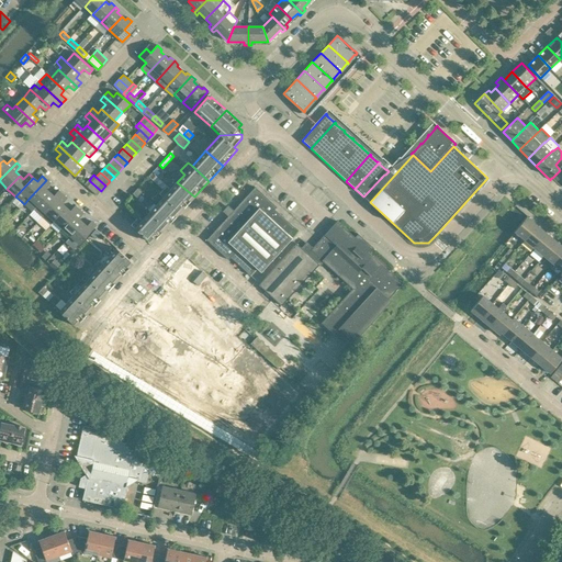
[(29,199),(24,204),(32,212),(33,211),(37,206),(49,192),(45,189),(51,183),(46,180),(29,199)]
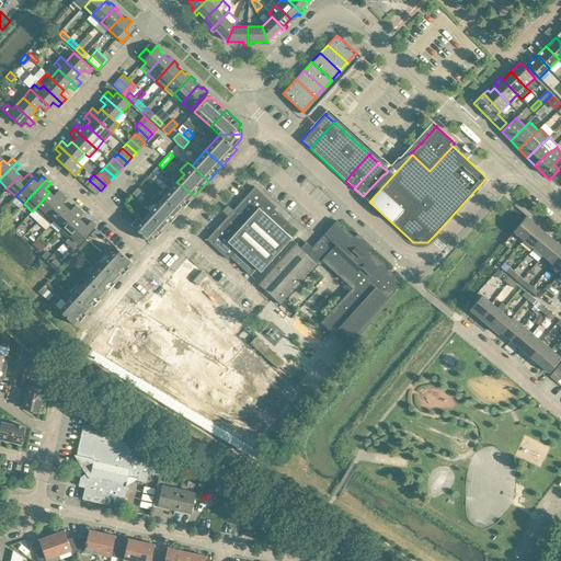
[(89,180),(84,184),(96,195),(101,191),(91,182),(89,180)]
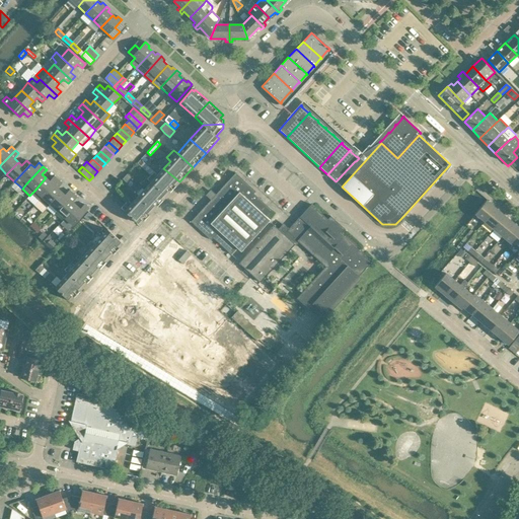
[(147,178),(150,182),(166,197),(179,181),(163,168),(157,174),(153,171),(147,178)]
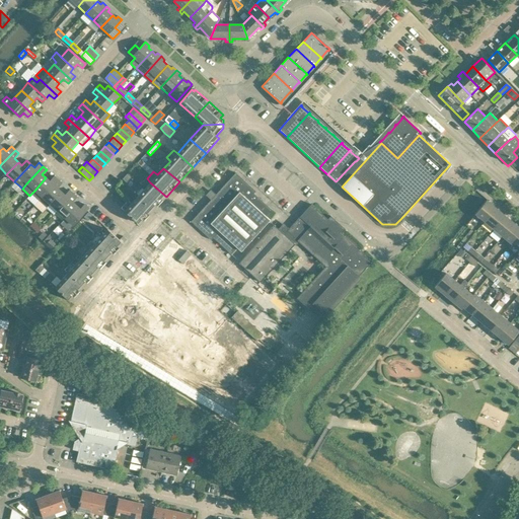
[(211,200),(191,222),(211,240),(213,238),(231,254),(237,248),(240,251),(270,220),(266,217),(272,210),(253,194),(255,192),(235,172),(216,195),(213,192),(208,197),(211,200)]
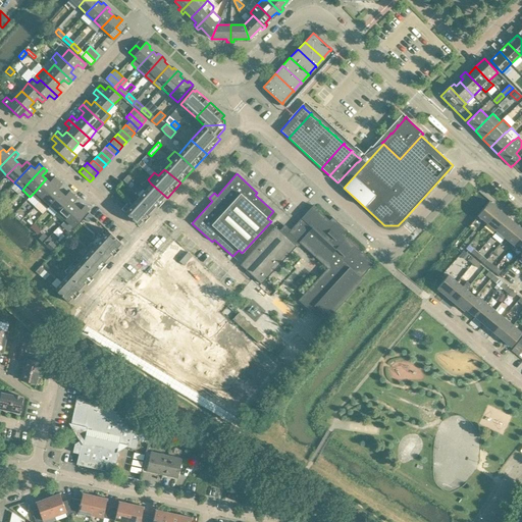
[(127,174),(123,180),(126,184),(132,178),(127,174)]
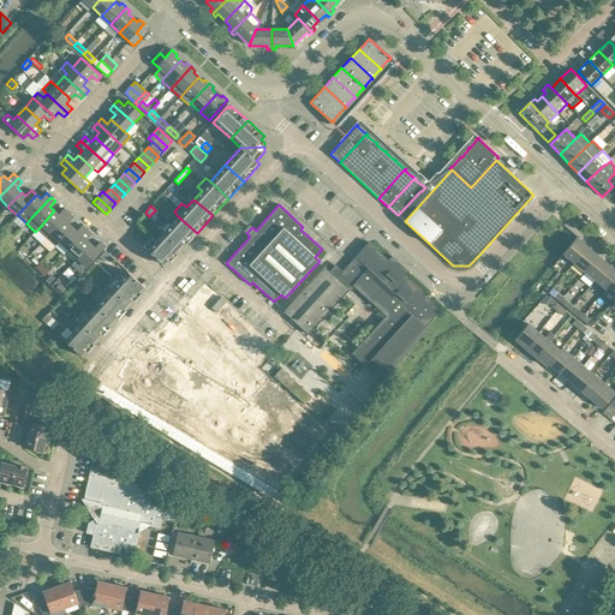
[(46,238),(49,233),(69,213),(64,209),(59,215),(54,210),(41,226),(36,231),(46,238)]
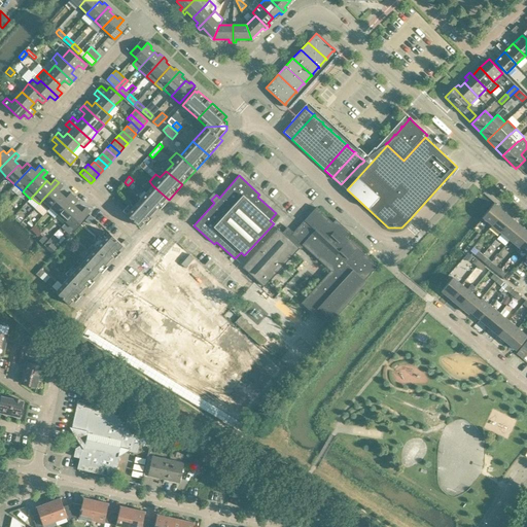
[(46,211),(50,207),(62,195),(58,191),(63,186),(59,182),(42,200),(39,204),(46,211)]
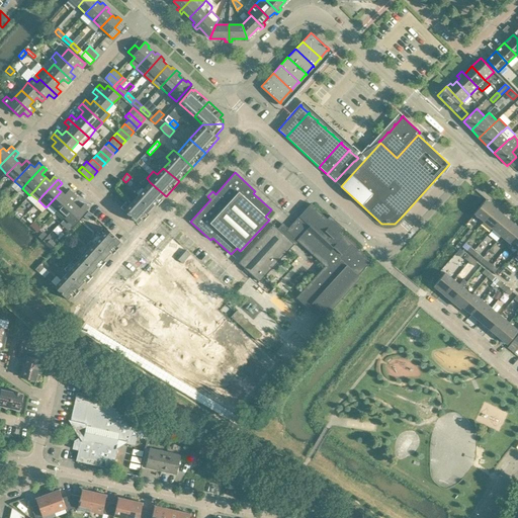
[(150,182),(138,196),(153,210),(166,196),(150,182)]
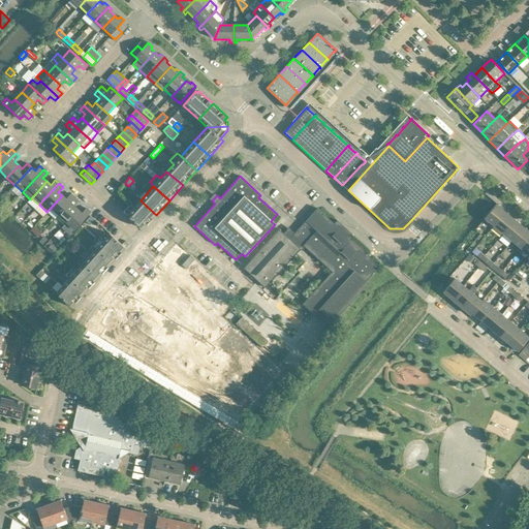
[(66,199),(62,195),(51,208),(58,215),(74,197),(70,194),(66,199)]
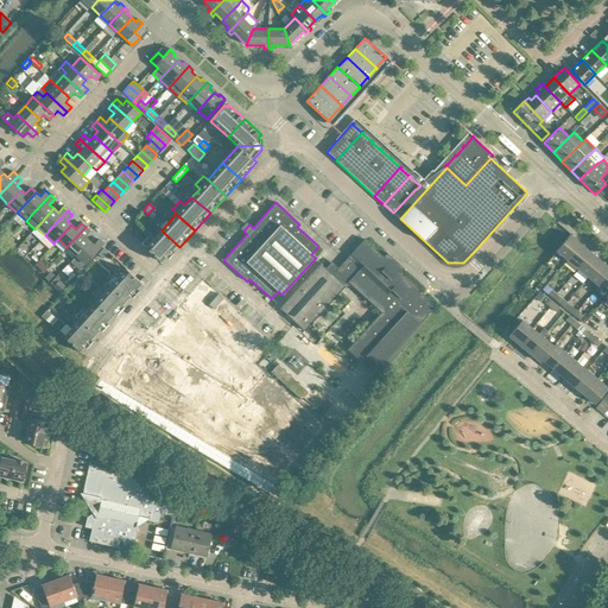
[(67,247),(76,255),(89,241),(84,236),(90,230),(86,227),(67,247)]
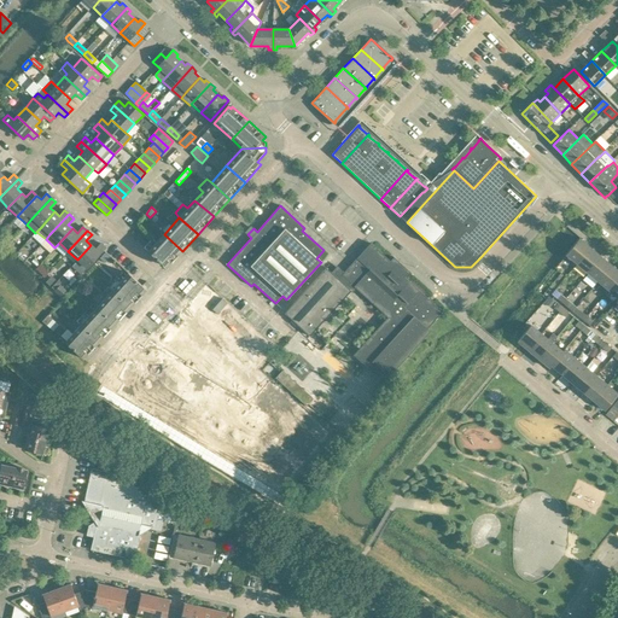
[(168,267),(182,251),(164,234),(156,243),(152,238),(144,248),(164,266),(165,264),(168,267)]
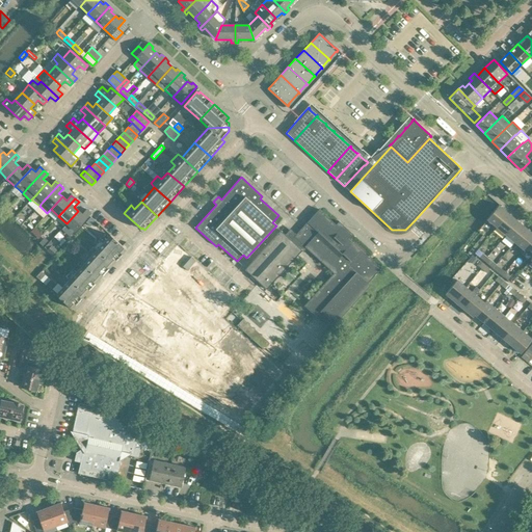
[(487,220),(496,228),(508,213),(499,206),(498,206),(486,219),(487,220)]
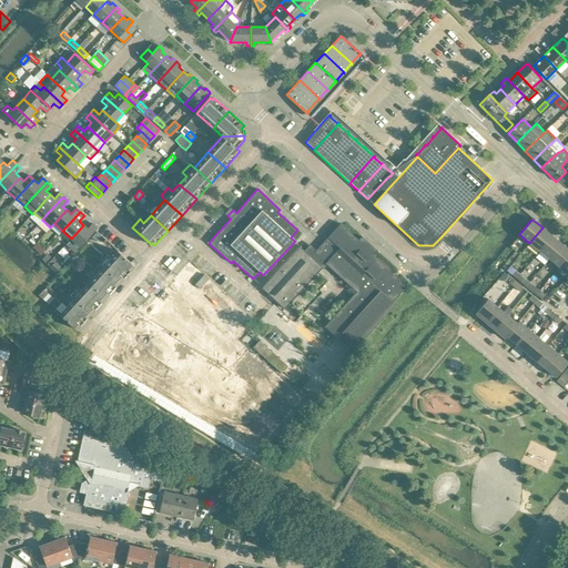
[(88,229),(83,225),(71,239),(80,246),(94,230),(97,227),(92,223),(88,229)]
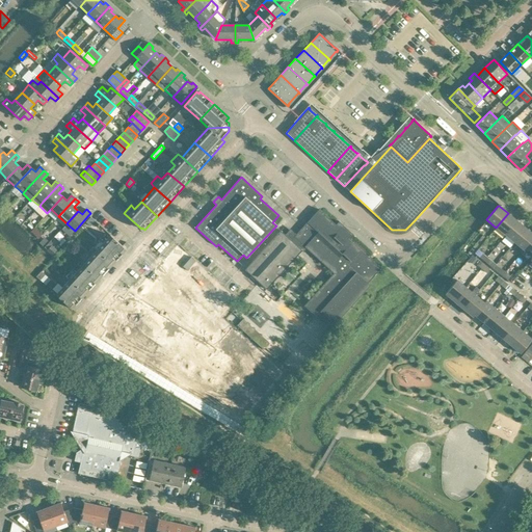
[(266,290),(306,247),(334,273),(304,306),(325,325),(329,320),(335,324),(370,286),(368,283),(381,268),(372,261),(369,258),(348,238),(352,234),(339,221),(336,224),(319,209),(295,236),(290,232),(286,236),(281,231),(245,270),(266,290)]
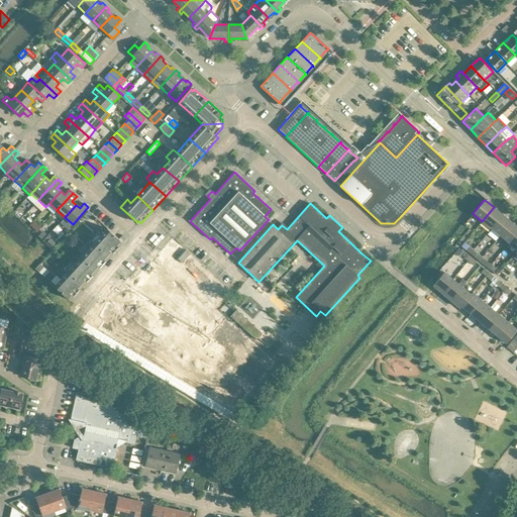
[(502,214),(494,207),(482,221),(491,228),(502,214)]
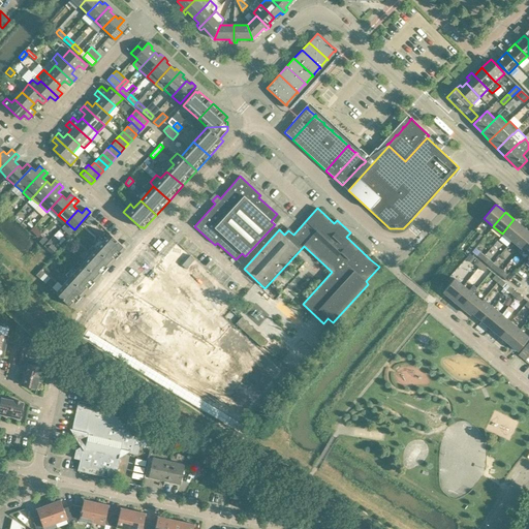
[(94,219),(90,216),(86,221),(89,225),(94,219)]
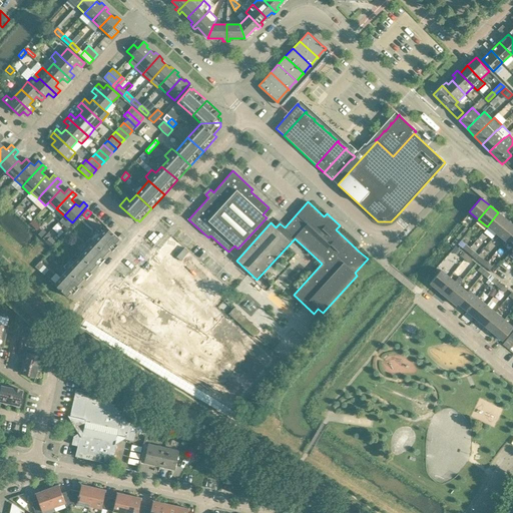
[(498,212),(487,226),(496,233),(507,220),(498,212)]
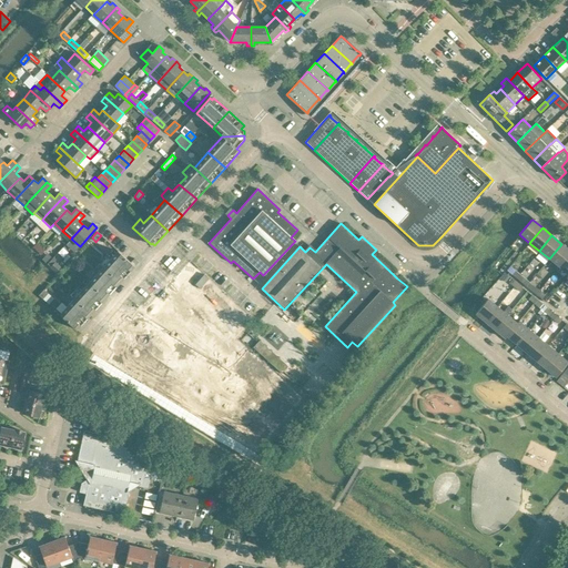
[(567,255),(567,249),(561,244),(549,259),(559,267),(567,255)]
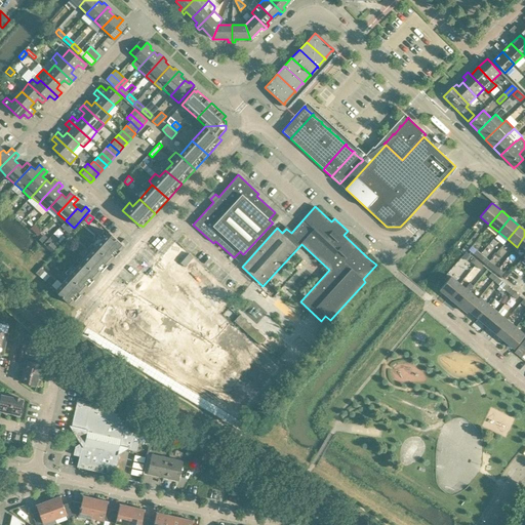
[(120,243),(109,232),(95,246),(111,260),(124,246),(120,243)]
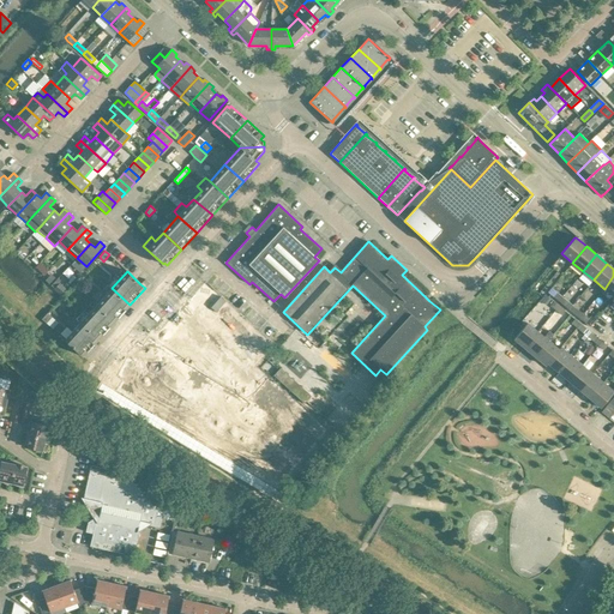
[(59,283),(54,289),(55,290),(61,294),(66,289),(59,283)]
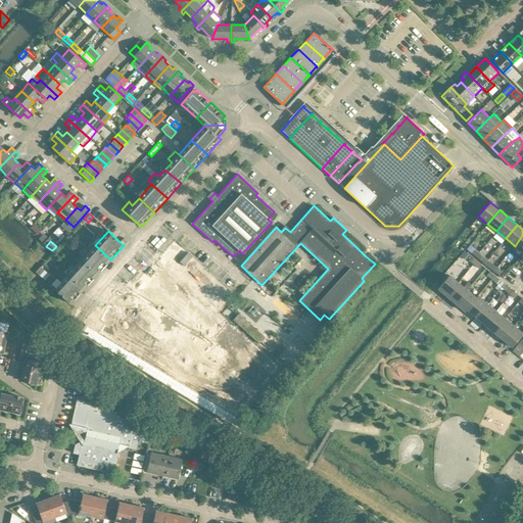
[(88,253),(82,260),(97,275),(110,259),(95,245),(91,242),(84,250),(88,253)]
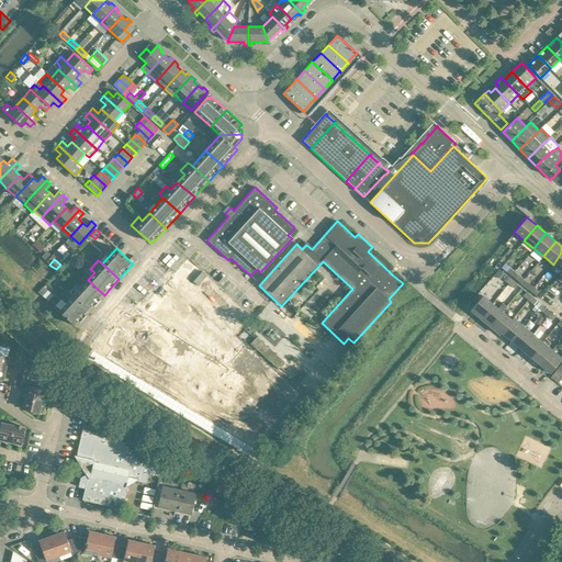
[(514,271),(512,276),(517,281),(520,277),(514,271)]
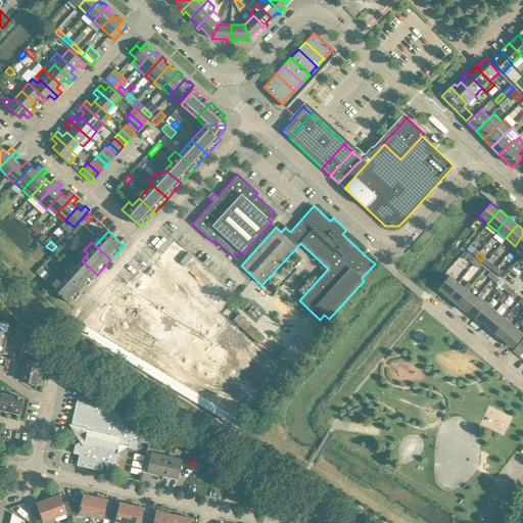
[(64,272),(68,275),(84,289),(97,275),(82,260),(75,268),(72,264),(64,272)]
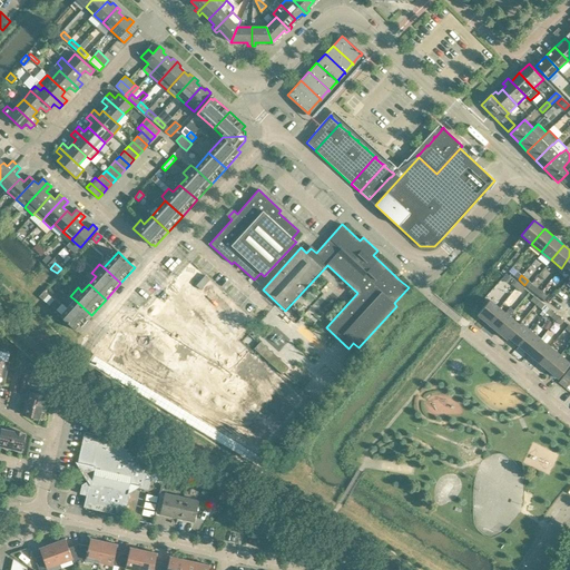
[(48,295),(43,291),(39,296),(43,301),(48,295)]
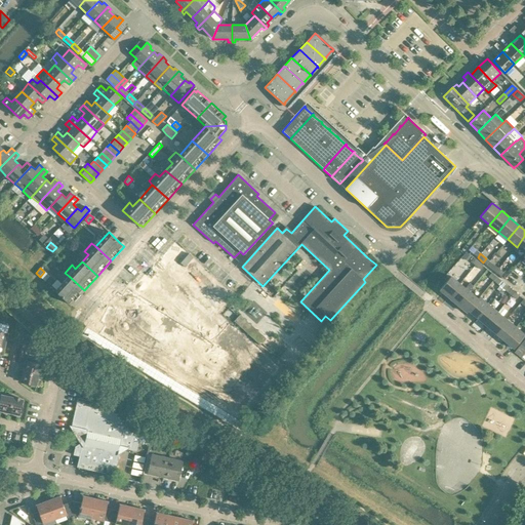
[(71,305),(84,290),(69,276),(55,290),(71,305)]
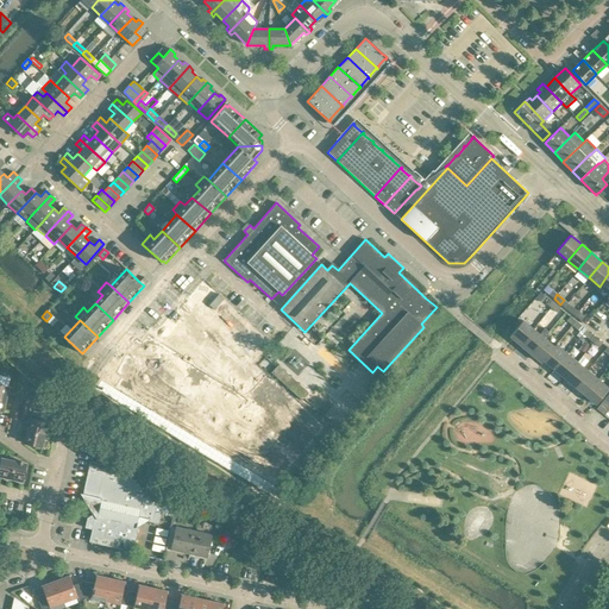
[(509,337),(520,345),(533,330),(522,320),(509,337)]
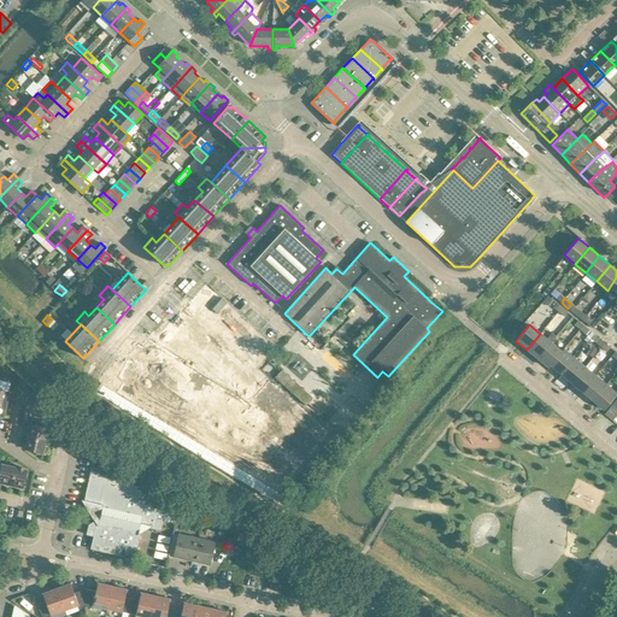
[(547,339),(540,334),(527,350),(538,359),(551,342),(556,336),(552,333),(547,339)]
